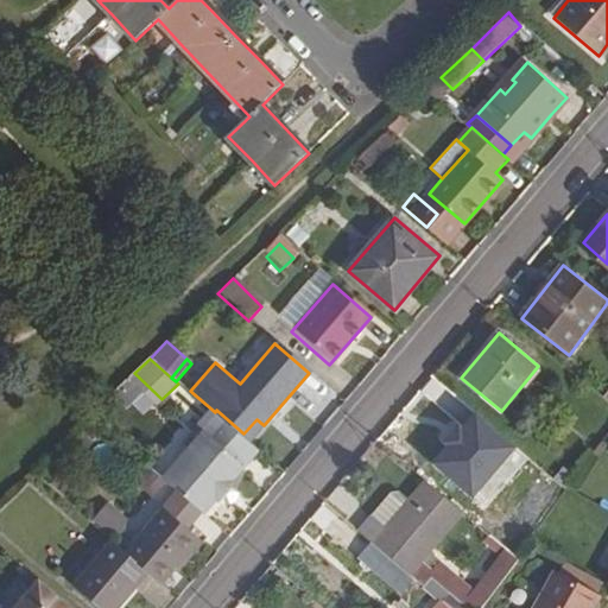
[(156,405),(162,399),(134,373),(113,393),(127,407),(131,403),(144,415),(154,404),(156,405)]
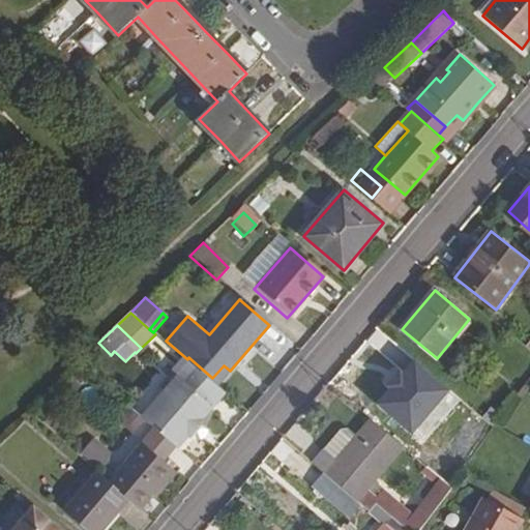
[(402,371),(398,376),(440,412),(457,393),(394,341),(382,354),(392,362),(402,371)]
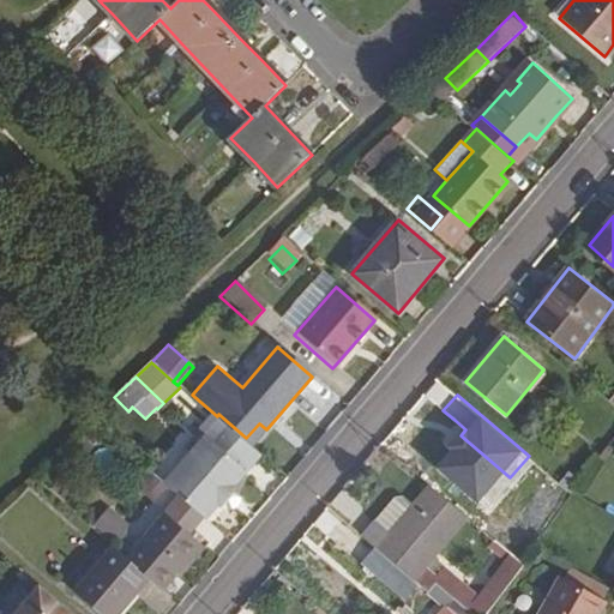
[(455,420),(450,426),(461,435),(465,429),(455,420)]
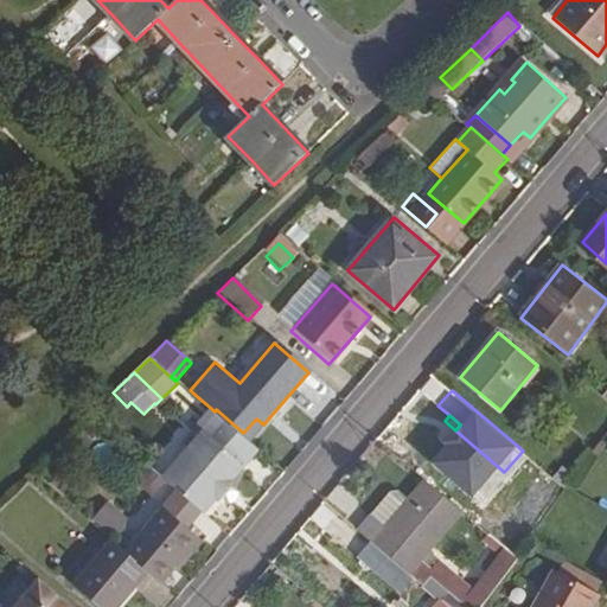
[(203,430),(163,478),(166,481),(174,489),(202,511),(203,512),(216,498),(217,500),(234,483),(231,480),(244,466),(256,451),(216,416),(203,430)]
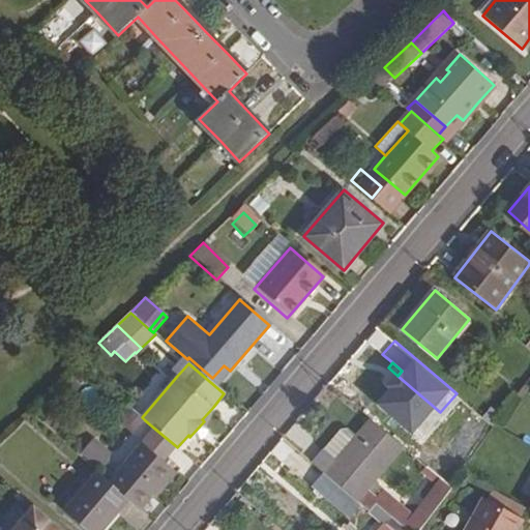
[(230,371),(224,365),(212,378),(218,384),(230,371)]
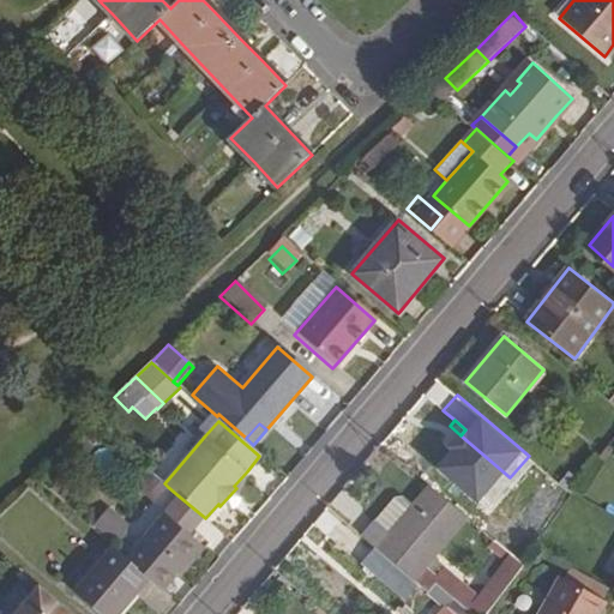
[(510,477),(517,483),(480,527),(497,541),(549,473),(529,456),(510,477)]
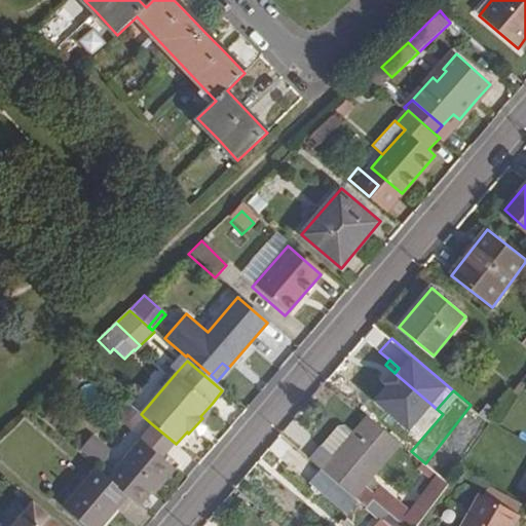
[(133,429),(144,417),(126,402),(115,415),(133,429)]
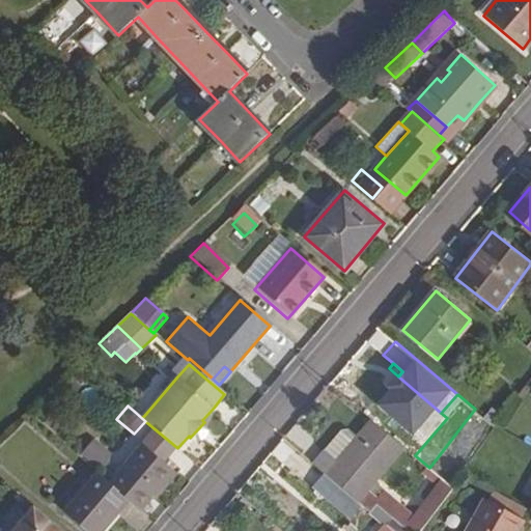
[(475,409),(429,468),(443,479),(452,486),(462,472),(494,425),(477,411),(475,409)]
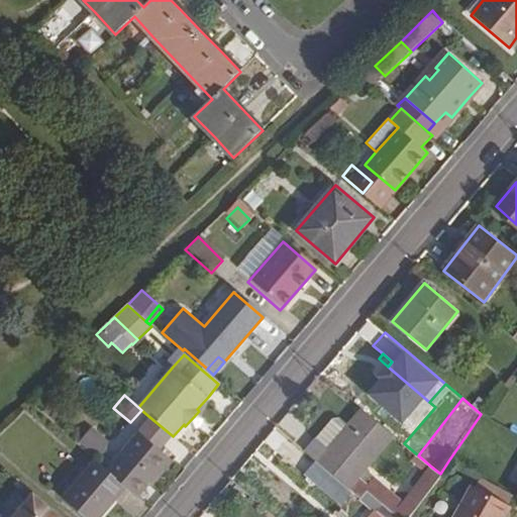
[(396,437),(362,408),(344,428),(337,422),(321,441),(328,447),(316,460),(350,490),(396,437)]
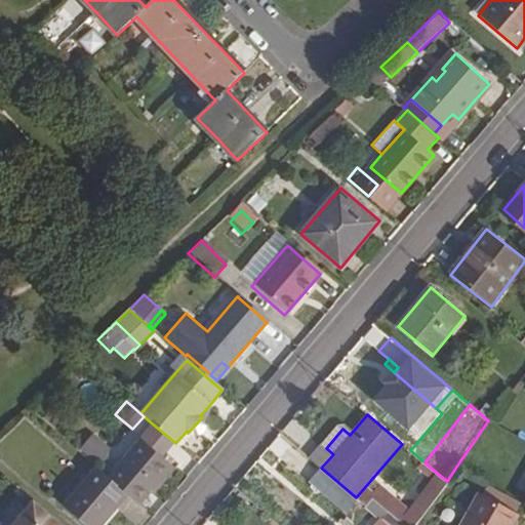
[(139,437),(142,438),(108,477),(128,494),(138,503),(150,490),(172,465),(163,455),(174,442),(151,422),(139,437)]
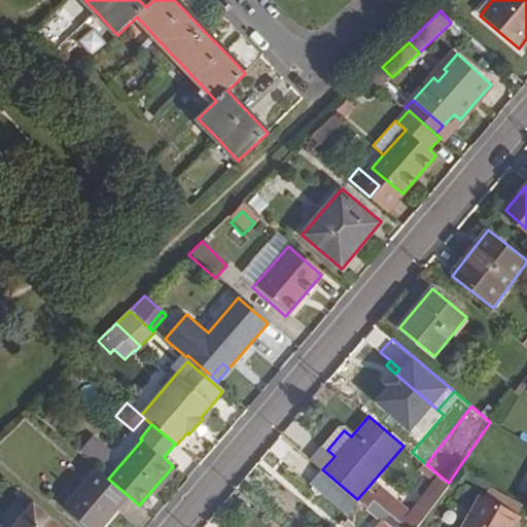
[(96,461),(105,444),(89,435),(79,453),(96,461)]
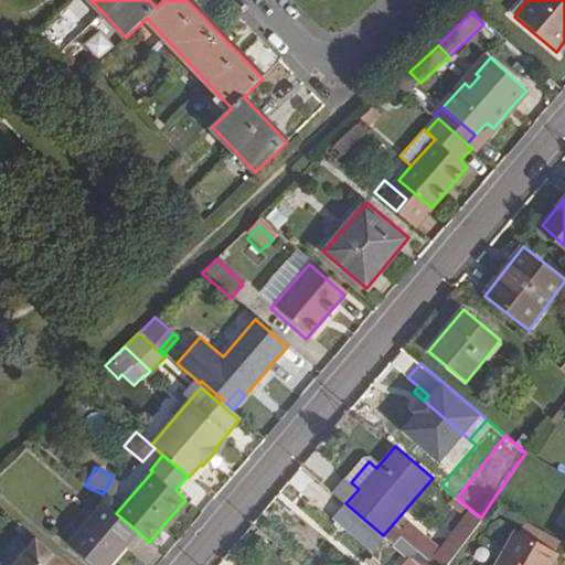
[(441,484),(433,478),(383,535),(395,544),(403,536),(414,523),(440,546),(471,510),(457,498),(441,484)]
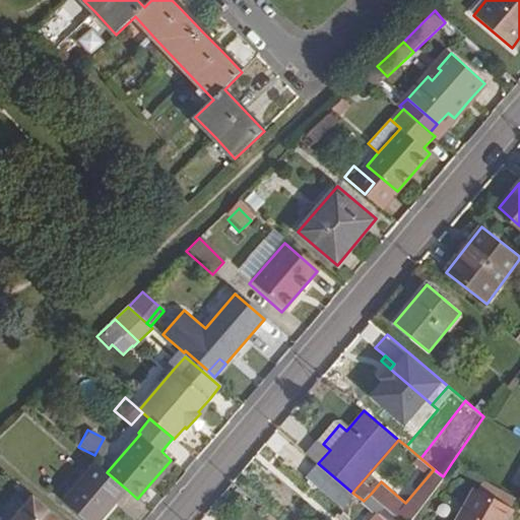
[(176,464),(171,460),(148,485),(153,491),(176,464)]
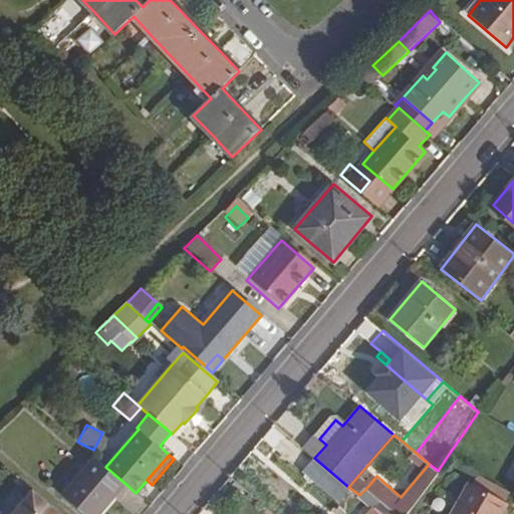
[(346,510),(359,495),(348,487),(314,458),(302,473),(346,510)]
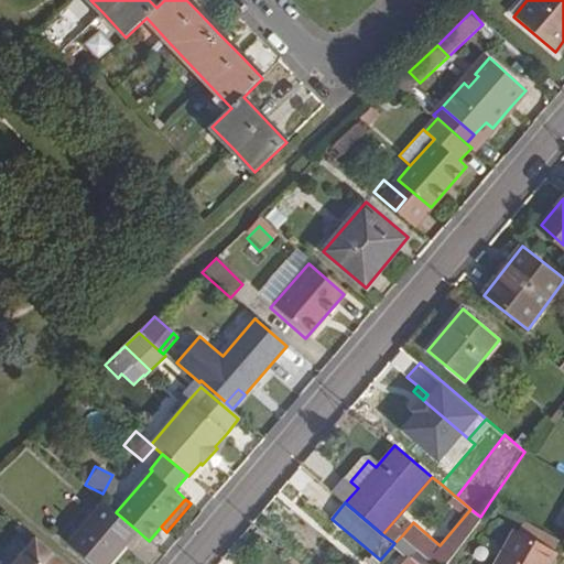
[(71,543),(95,563),(108,563),(138,531),(116,512),(105,503),(71,543)]
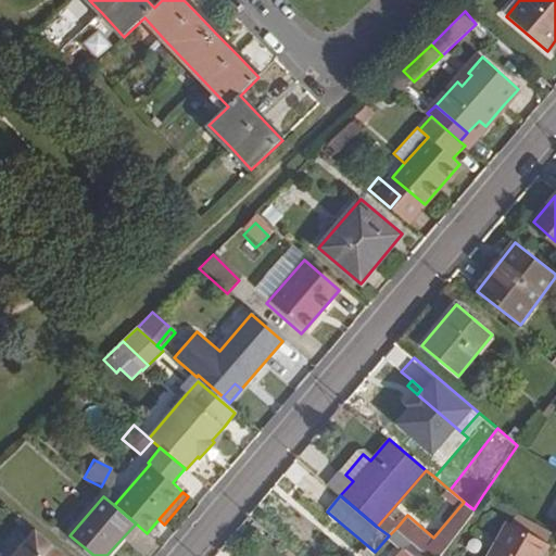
[(407,515),(396,528),(428,555),(441,555),(474,509),(464,502),(433,538),(407,515)]
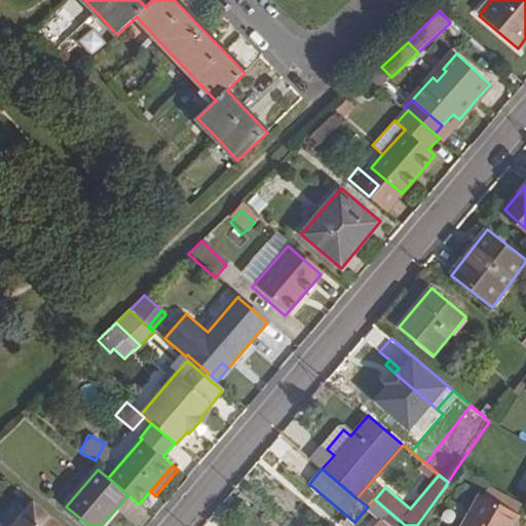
[(488,484),(482,496),(515,515),(521,502),(488,484)]
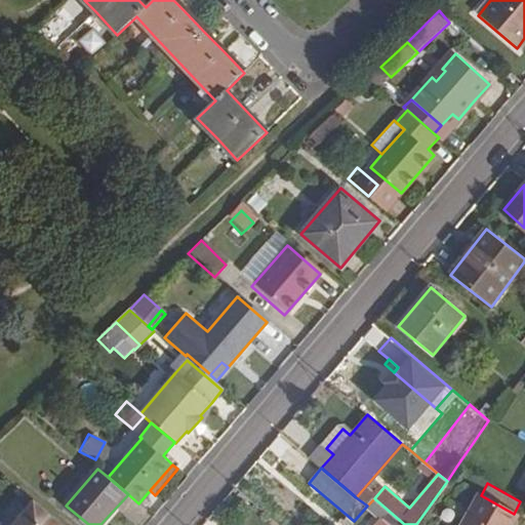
[(462,524),(514,524),(520,517),(514,514),(481,495),(462,524)]
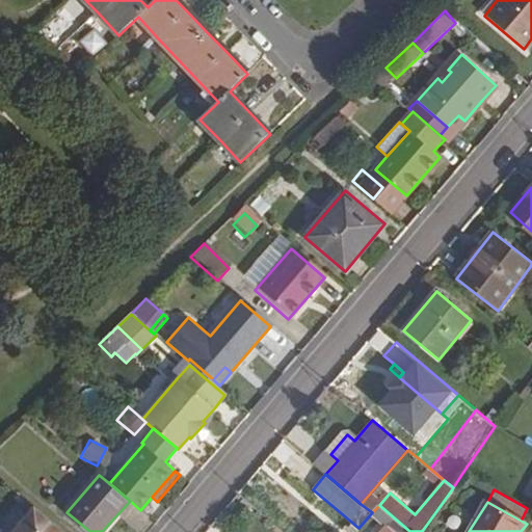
[(65,531),(36,507),(14,531),(65,531)]
